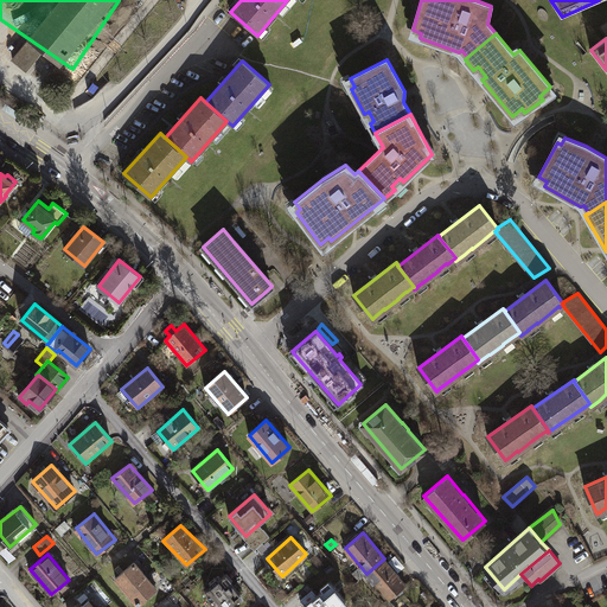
[(384,558),(366,574),(387,599),(406,583),(384,558)]
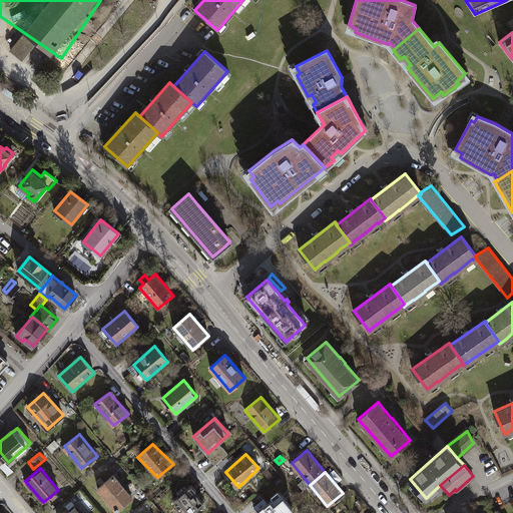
[(131,497),(113,475),(98,487),(116,510),(131,497)]
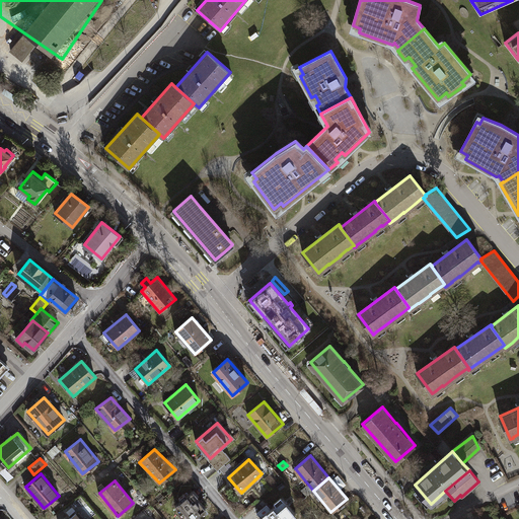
[(309,494),(304,487),(300,490),(306,497),(309,494)]
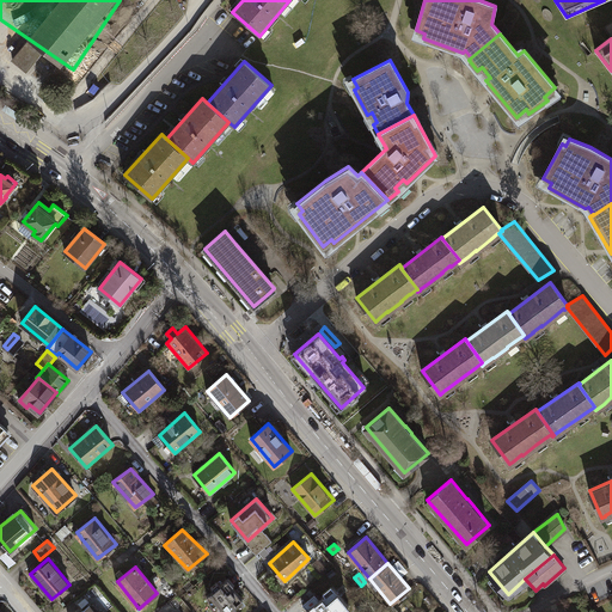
[(225,611),(243,598),(226,577),(200,600),(209,611),(225,611)]
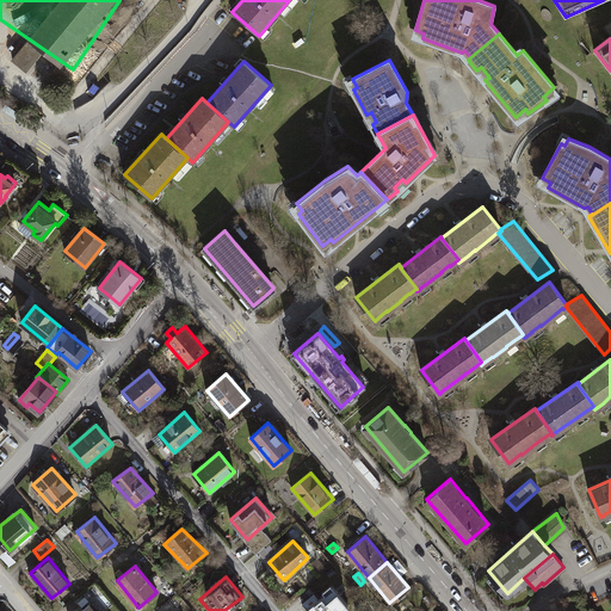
[(337,610),(347,603),(332,585),(307,608),(309,610),(337,610)]
